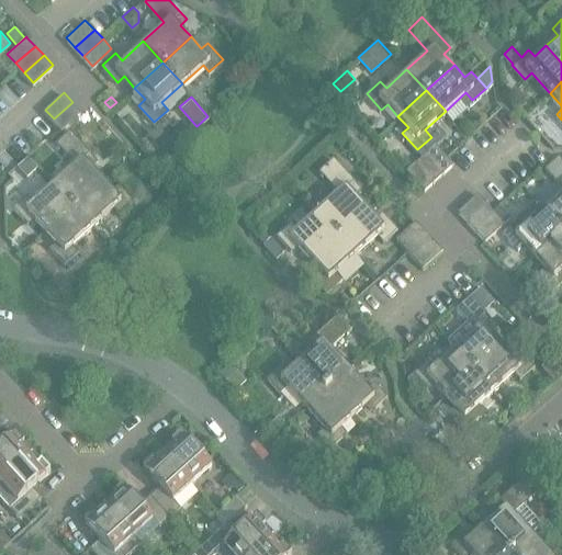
[(62,128),(80,111),(72,102),(54,119),(62,128)]
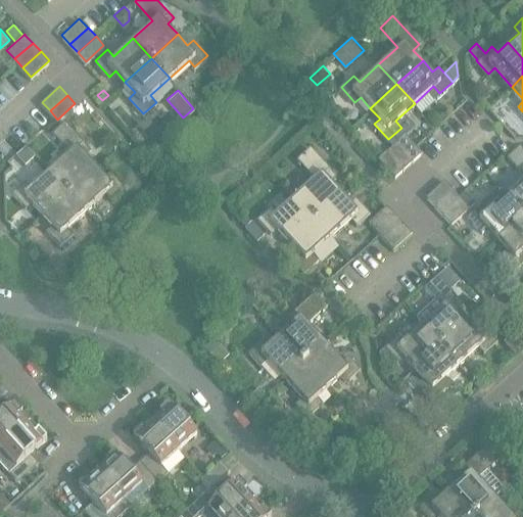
[(501,97),(490,106),(501,116),(505,113),(505,101),(501,97)]
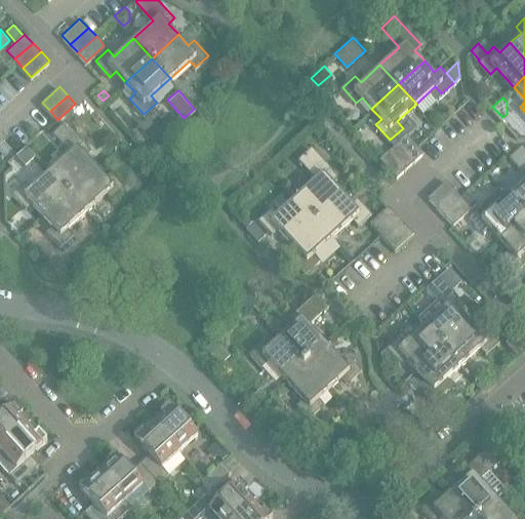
[(85,154),(91,149),(66,120),(52,131),(71,152),(51,169),(69,189),(95,165),(85,154)]
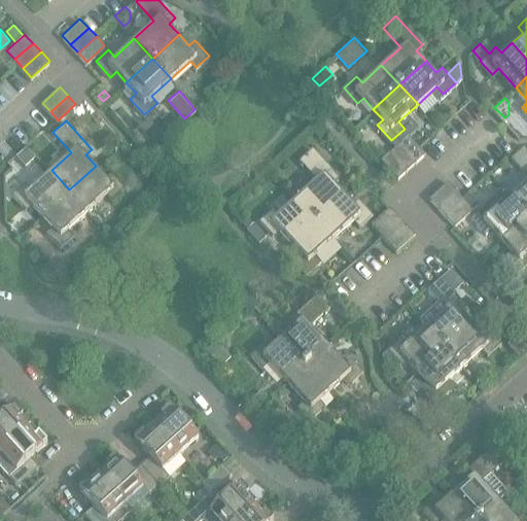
[(424,150),(419,146),(409,134),(399,142),(415,159),(424,150)]
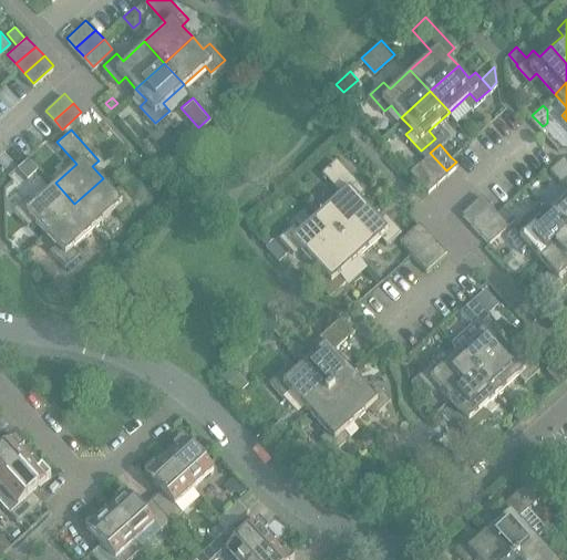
[(437,179),(446,170),(430,153),(420,162),(437,179)]
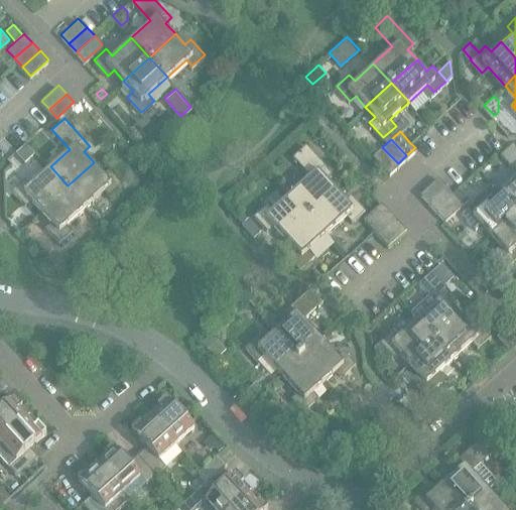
[(25,142),(15,151),(24,161),(33,152),(25,142)]
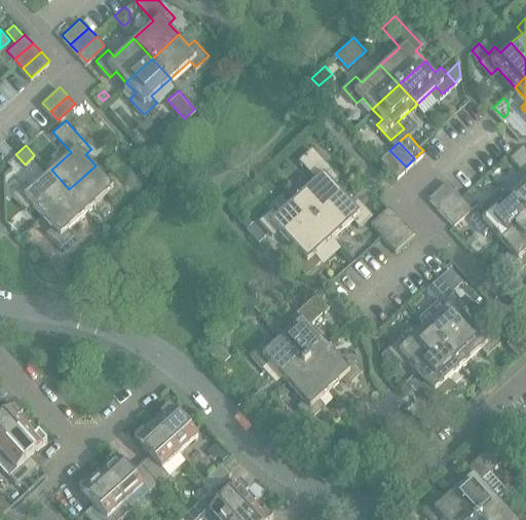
[(525,147),(523,145),(510,156),(525,174),(525,177),(509,193),(525,212),(525,147)]
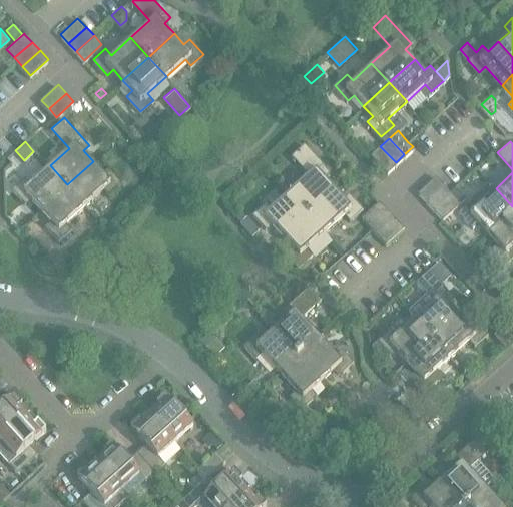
[(324,176),(330,171),(305,143),(292,154),(310,173),(291,190),(308,210),(334,186),(324,176)]
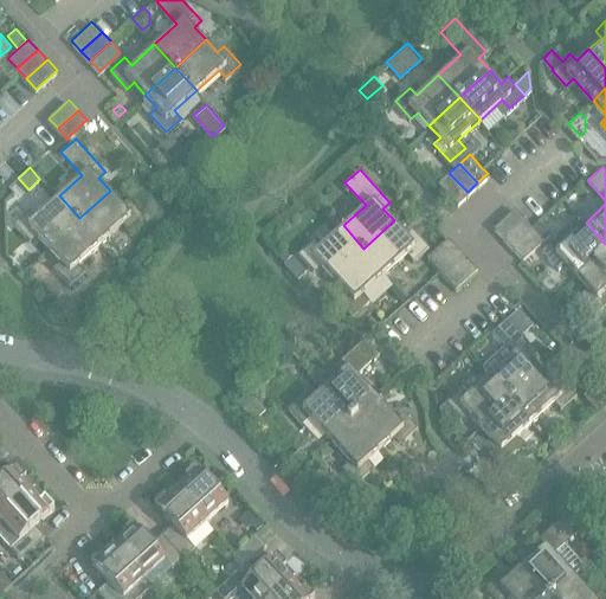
[(457,201),(468,192),(449,173),(439,182),(457,201)]
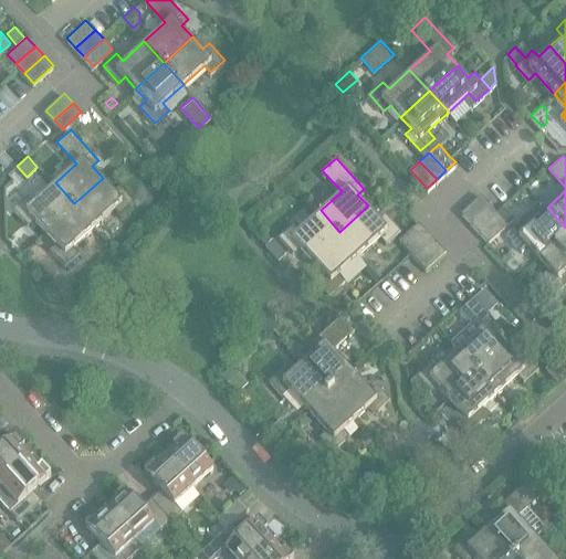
[(119,183),(113,189),(103,178),(74,203),(94,224),(115,206),(121,213),(135,200),(119,183)]
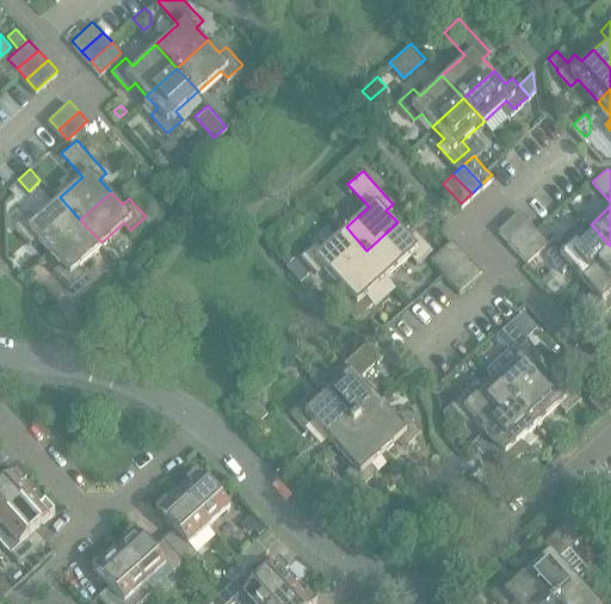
[(50,247),(80,220),(60,197),(37,217),(30,209),(14,223),(31,241),(38,235),(50,247)]
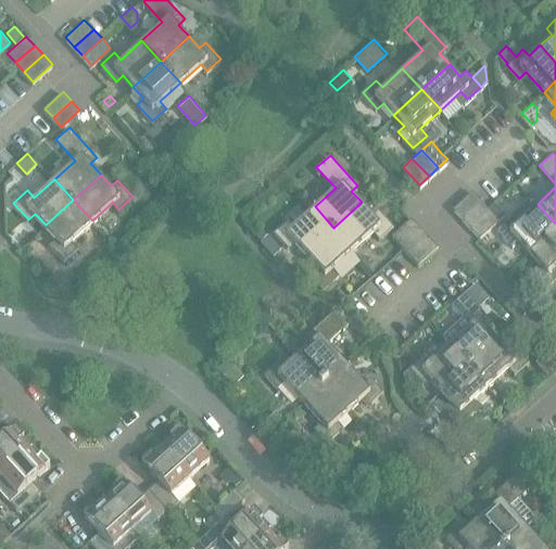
[(481,199),(478,195),(472,190),(454,207),(457,211),(463,217),(481,199)]
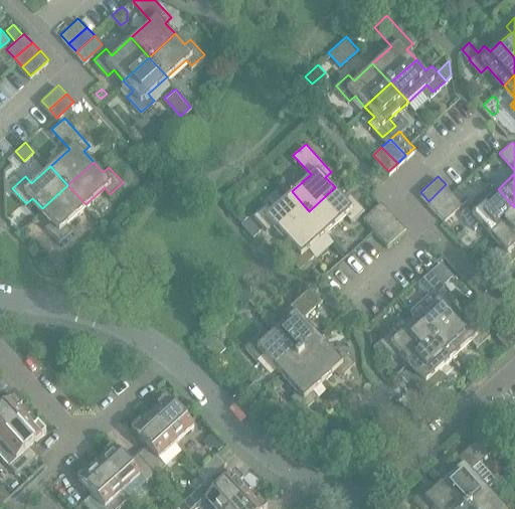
[(454,193),(450,189),(446,184),(428,201),(437,209),(454,193)]
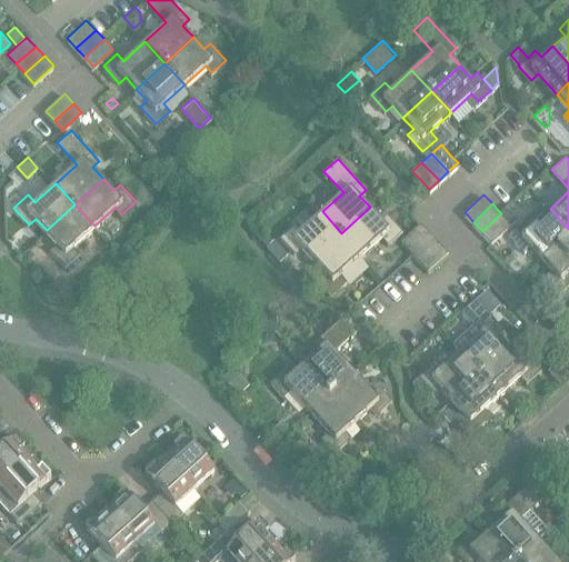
[(73,244),(95,226),(75,204),(47,230),(57,242),(50,248),(66,264),(80,252),(73,244)]
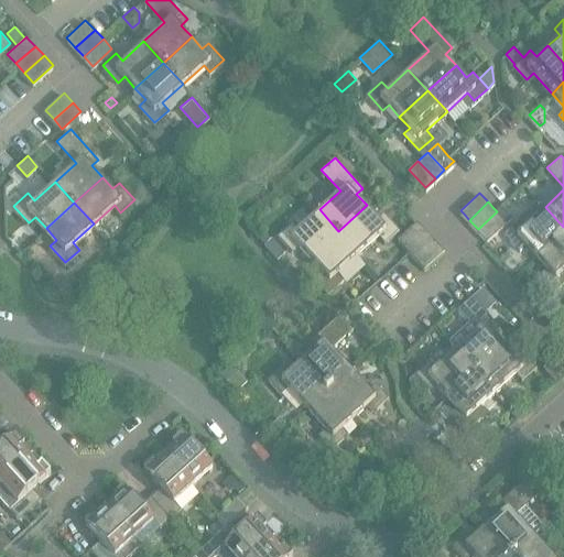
[(502,204),(496,209),(507,221),(512,216),(502,204)]
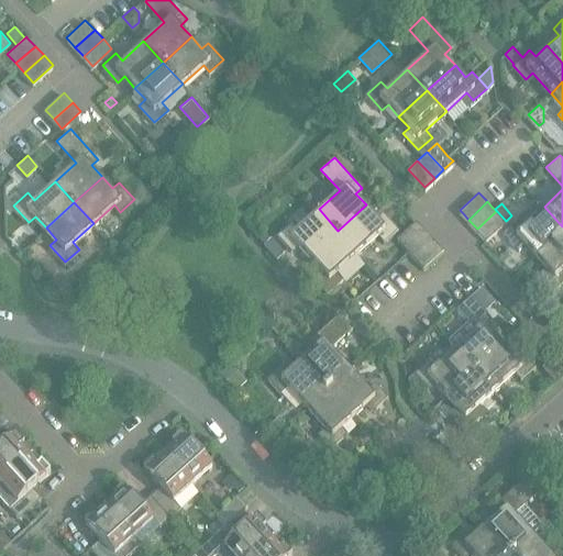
[(383,211),(377,217),(366,204),(338,231),(357,252),(378,233),(384,240),(398,228),(383,211)]
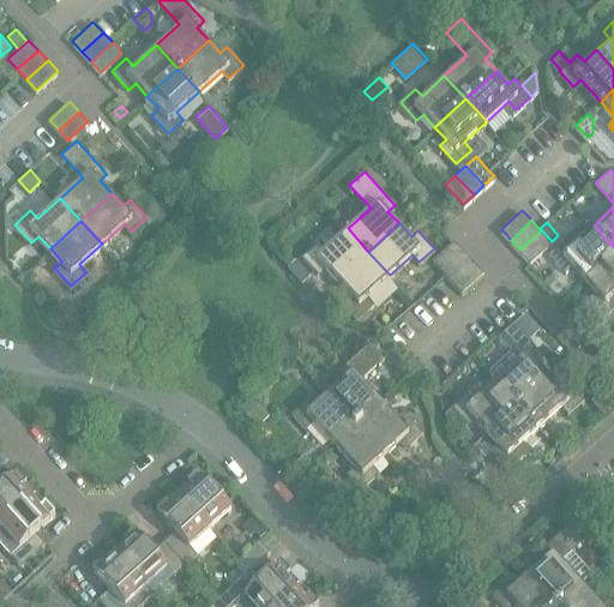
[(584,277),(613,250),(613,247),(594,226),(572,246),(565,239),(549,252),(565,270),(572,264),(584,277)]
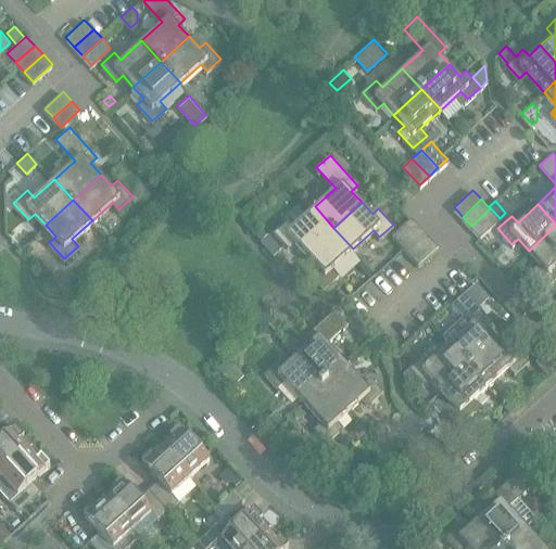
[(306,253),(333,228),(315,206),(294,226),(288,218),(274,230),(289,246),(295,241),(306,253)]
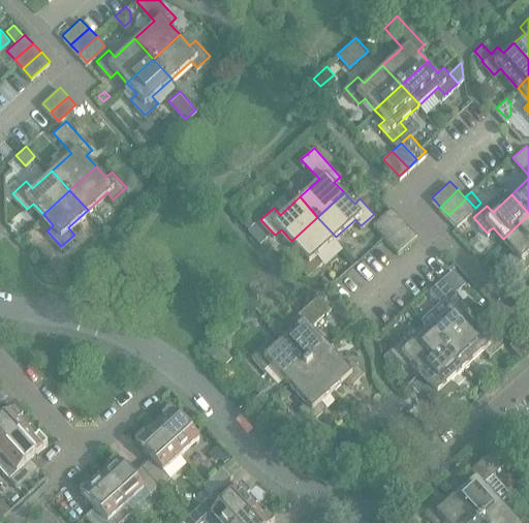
[(457,224),(474,208),(466,198),(448,215),(457,224)]
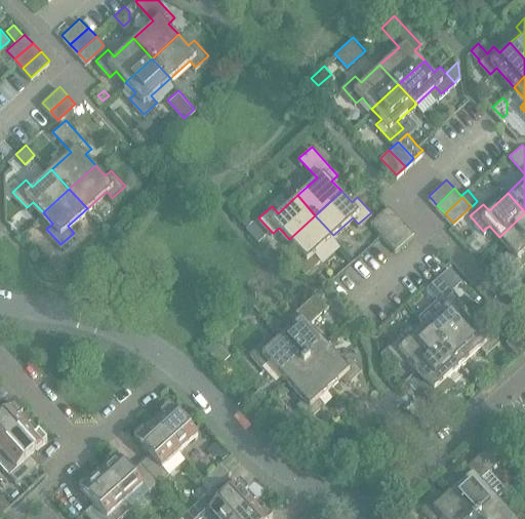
[(378,230),(397,213),(388,205),(370,221),(378,230)]
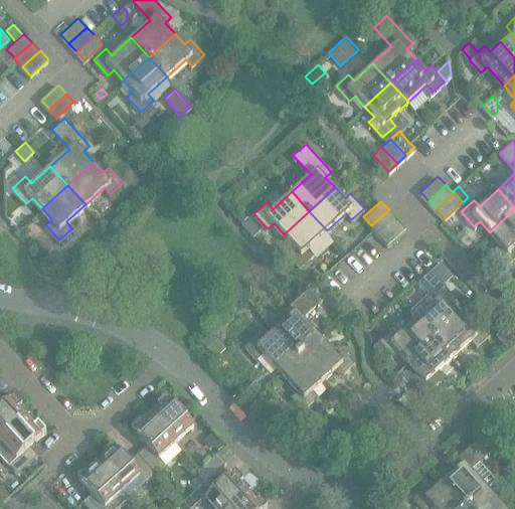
[(397,218),(396,217),(389,209),(371,225),(379,233),(397,218)]
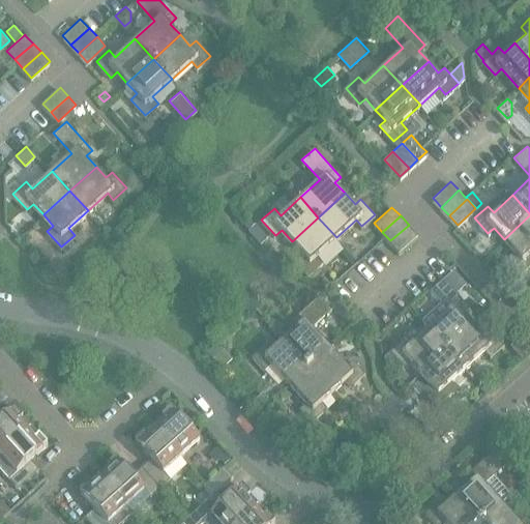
[(529,253),(529,252),(529,251),(529,215),(504,239),(513,250),(507,255),(522,270),(529,263),(529,253)]
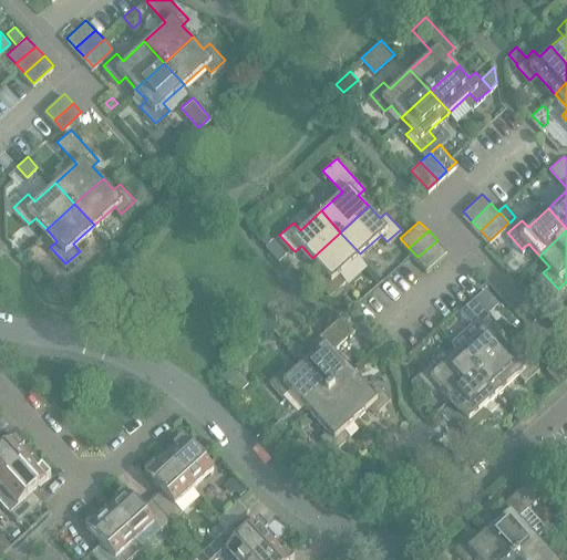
[(339,272),(360,253),(340,232),(312,258),(322,270),(316,276),(331,292),(346,279),(339,272)]
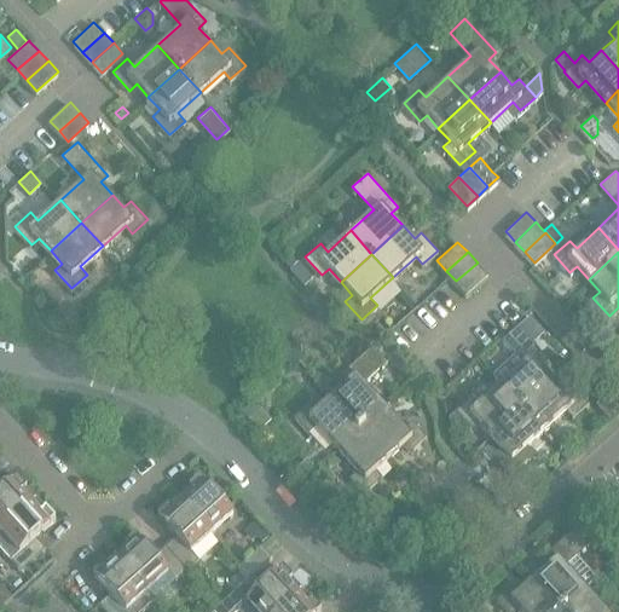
[(294,263),(290,265),(305,281),(307,278),(313,273),(299,258),(294,263)]
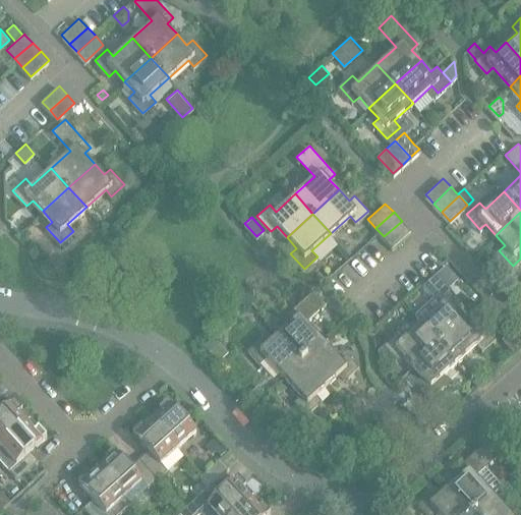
[(392,245),(410,230),(402,221),(384,236),(392,245)]
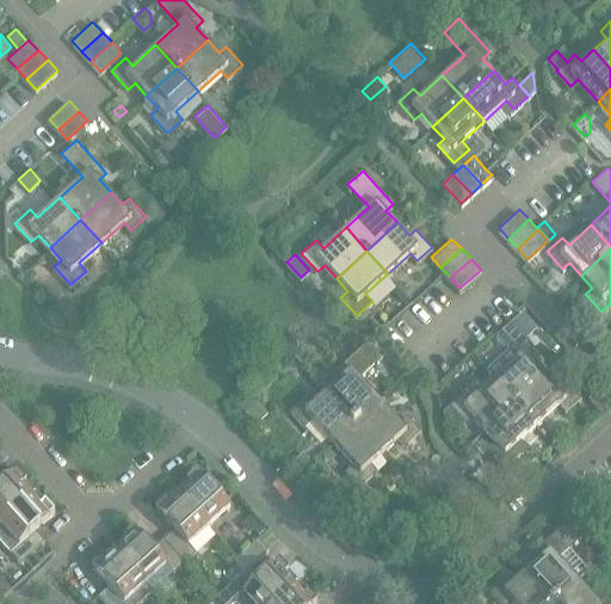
[(535,359),(542,353),(511,320),(495,333),(517,356),(494,376),(516,399),(545,371),(535,359)]
